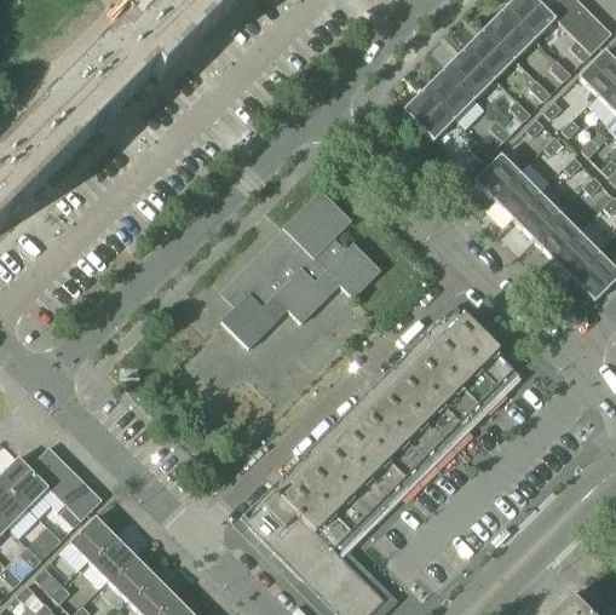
[(119,35),(156,73),(161,78),(162,78),(225,15),(209,0),(172,0),(128,44),(120,35),(119,35)]
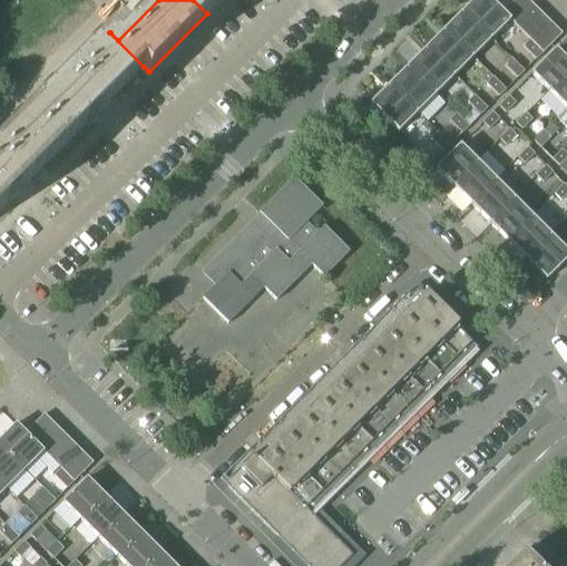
[(193,0),(207,13),(221,0),(193,0)]
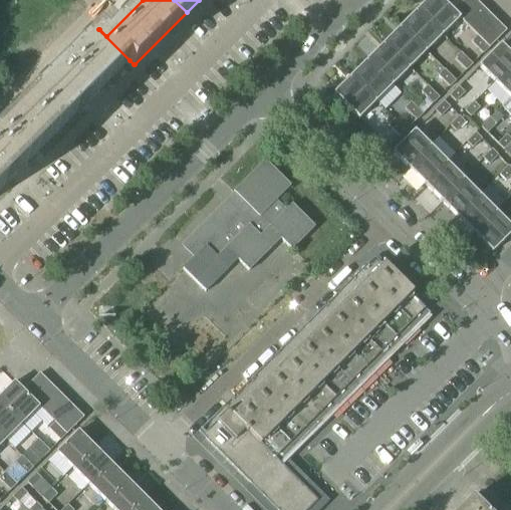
[(427,0),(420,7),(445,32),(462,15),(457,11),(449,3),(446,0),(427,0)]
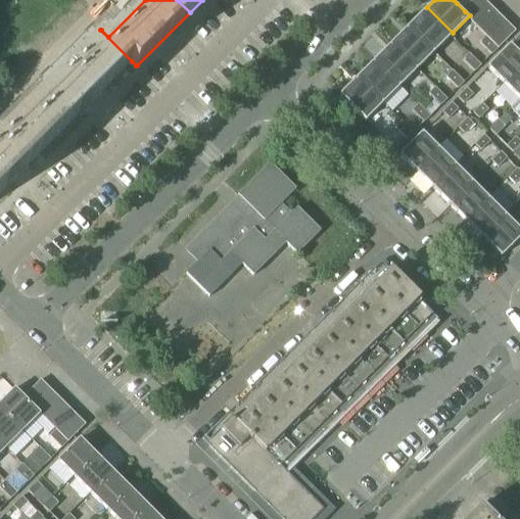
[(460,0),(457,3),(465,11),(476,0),(460,0)]
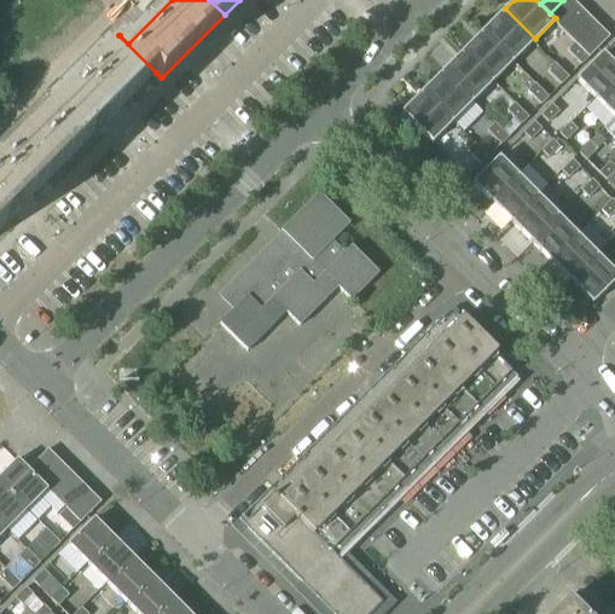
[(581,3),(579,0),(563,0),(550,13),(556,18),(561,23),(581,3)]
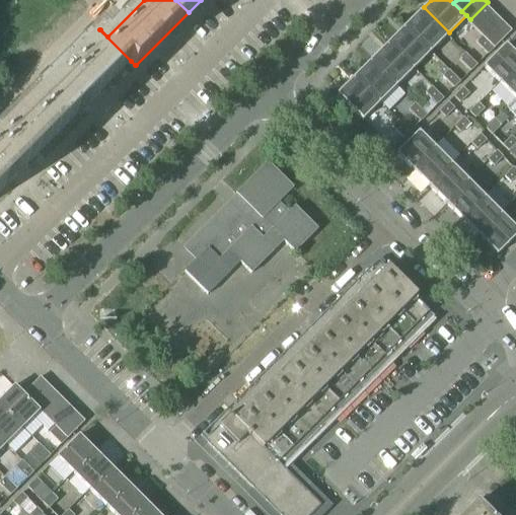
[(496,11),(488,2),(470,19),(478,28),(496,11)]
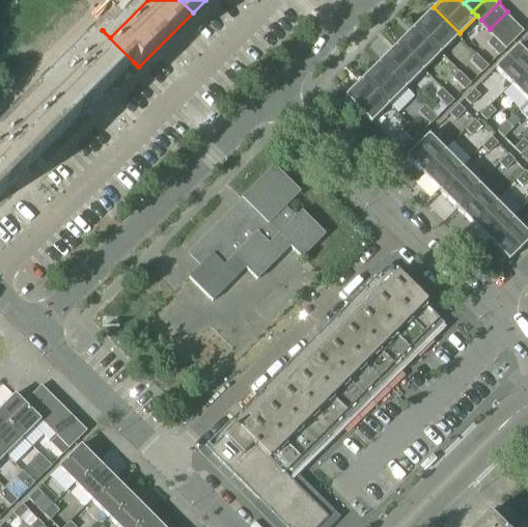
[(434,7),(416,25),(442,51),(460,33),(434,7)]
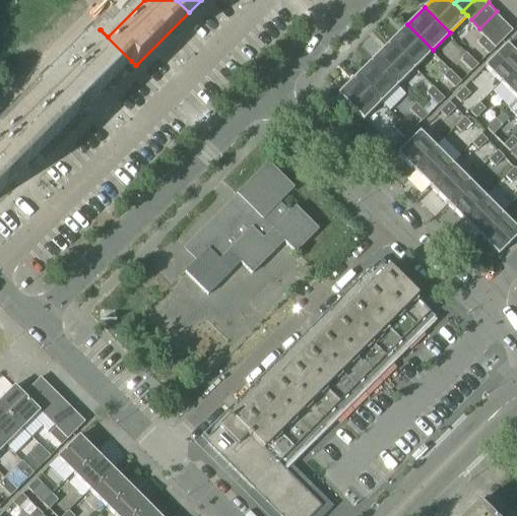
[(506,19),(497,11),(479,28),(485,34),(489,37),(506,19)]
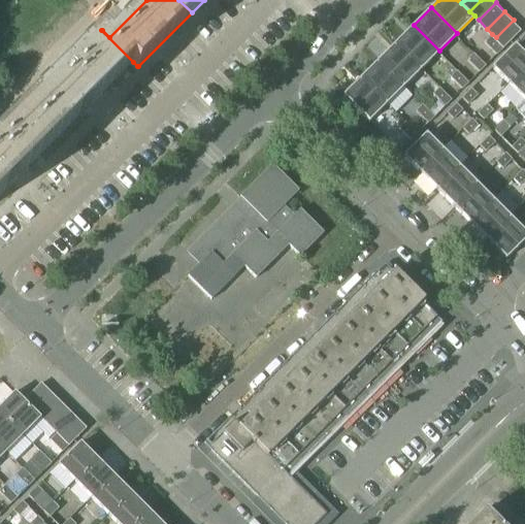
[(522,29),(514,20),(496,37),(504,46),(522,29)]
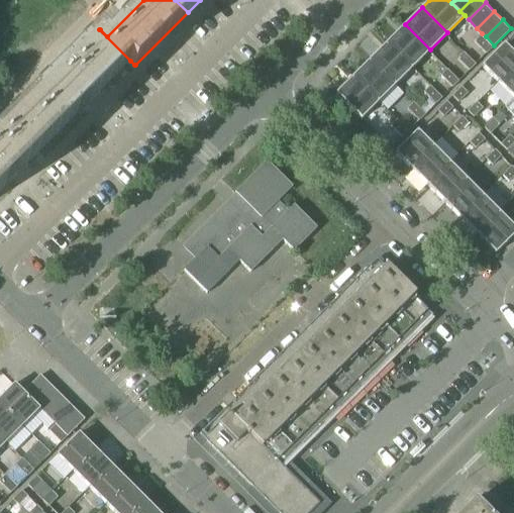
[(405,24),(389,40),(414,66),(430,49),(405,24)]
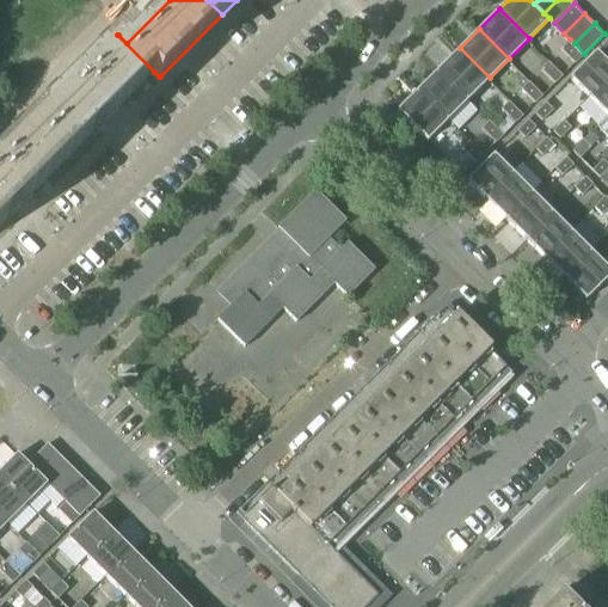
[(117,35),(31,121),(68,157),(154,72),(117,35)]
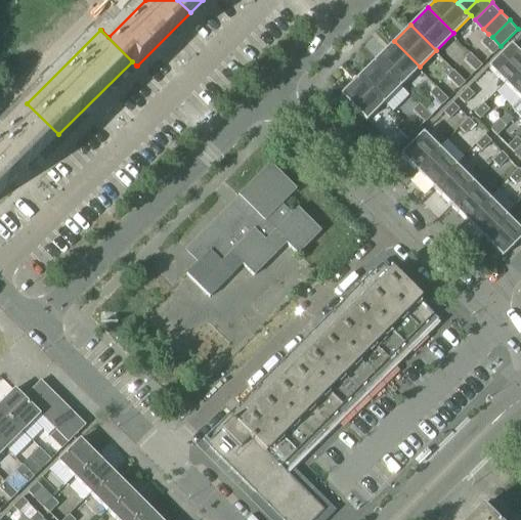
[(501,46),(492,37),(488,34),(482,40),(494,52),(501,46)]
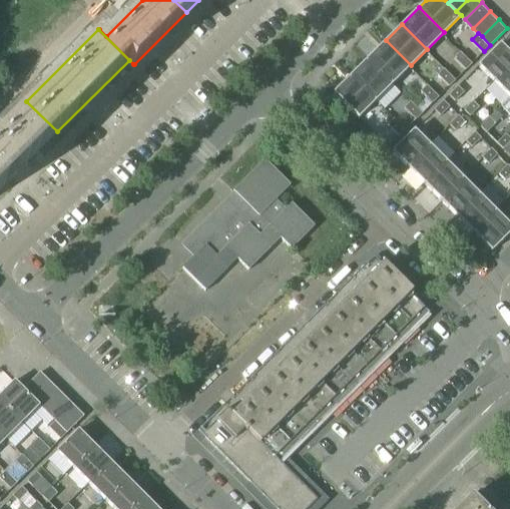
[(386,40),(369,57),(394,82),(411,65),(386,40)]
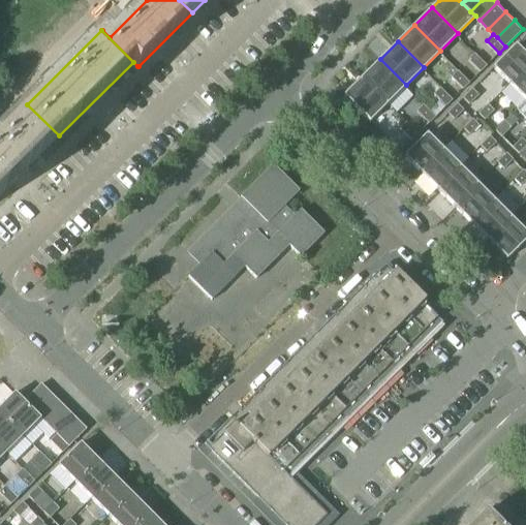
[(495,65),(511,81),(525,64),(525,52),(518,43),(495,65)]
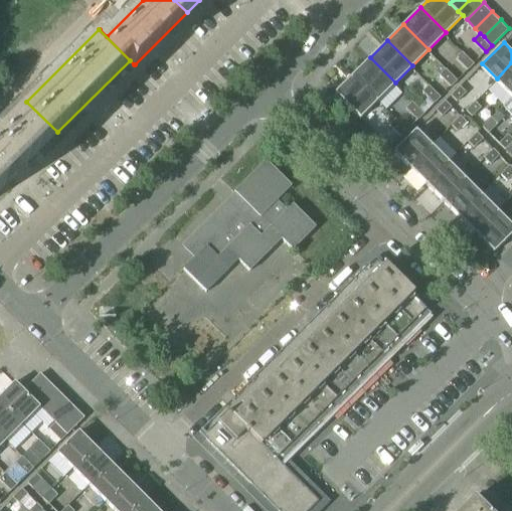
[(457,56),(469,68),(475,62),(463,50),(457,56)]
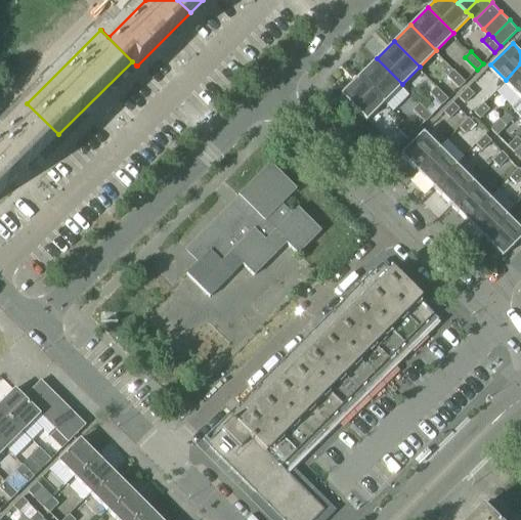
[(377,58),(361,75),(386,100),(402,84),(377,58)]
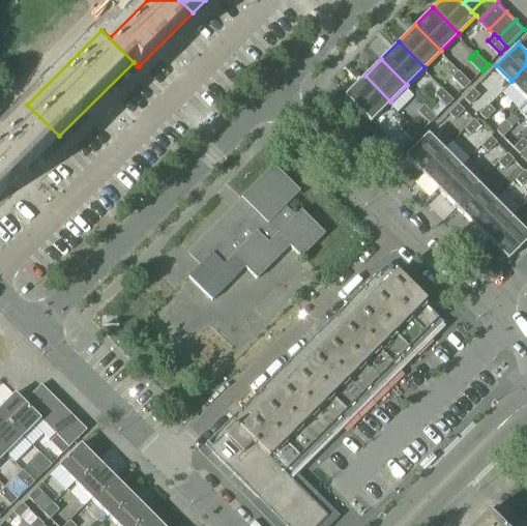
[(526,64),(511,81),(526,96),(526,64)]
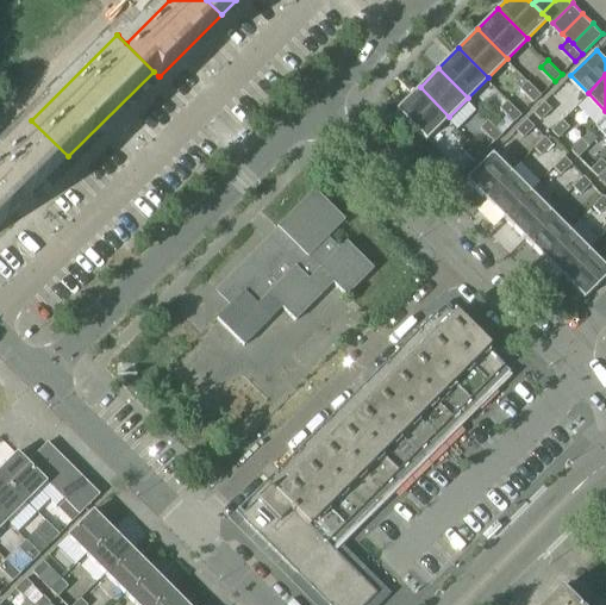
[(522,86),(536,100),(543,93),(529,79),(522,86)]
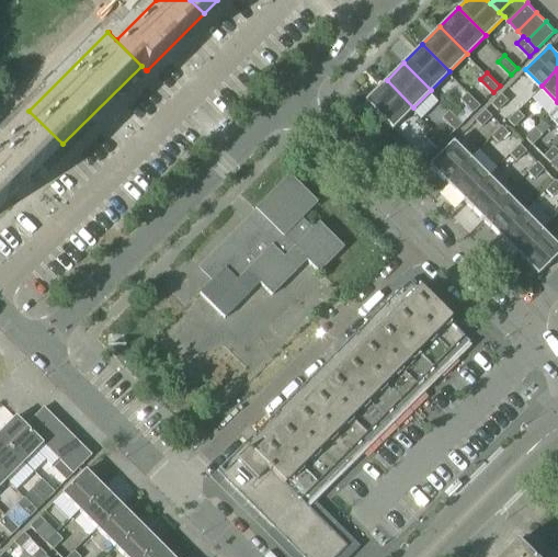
[(413,108),(387,80),(367,99),(395,126),(413,108)]
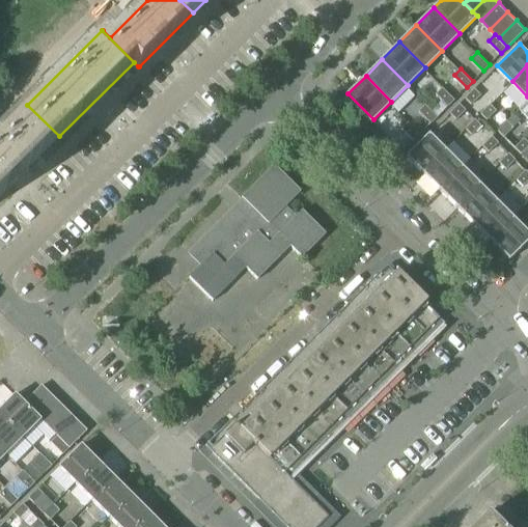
[(455,98),(444,86),(437,92),(449,105),(455,99),(455,98)]
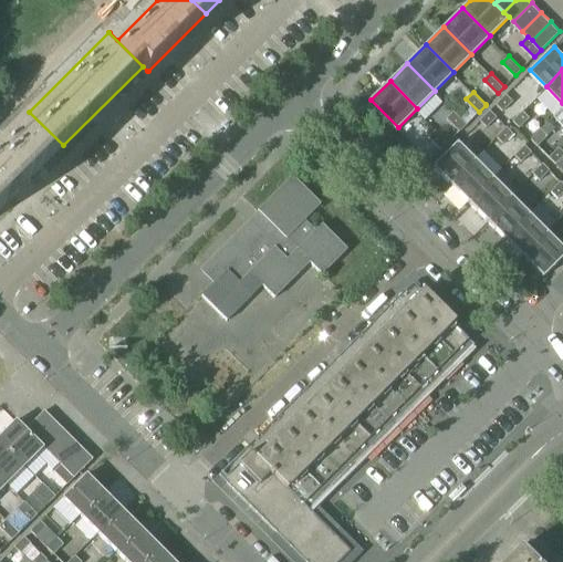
[(497,103),(503,108),(513,100),(507,93),(497,103)]
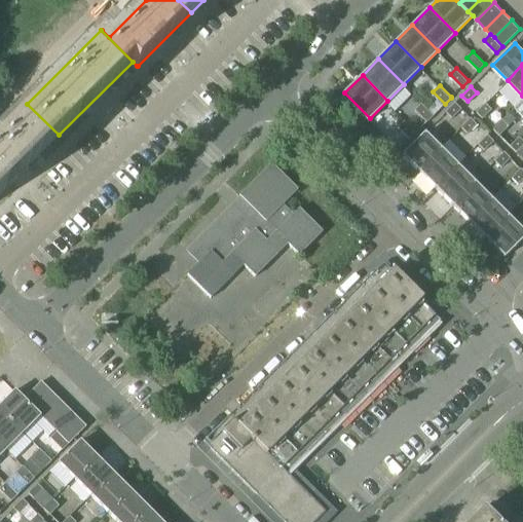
[(456,101),(447,111),(452,116),(462,107),(456,101)]
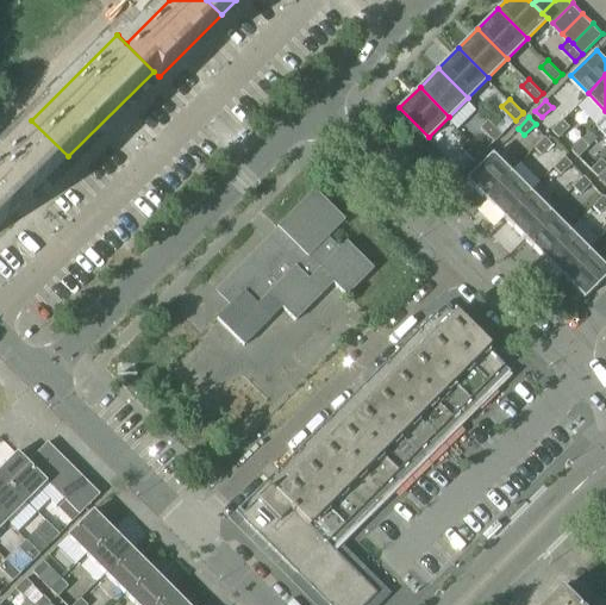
[(482,126),(497,139),(504,132),(489,118),(482,126)]
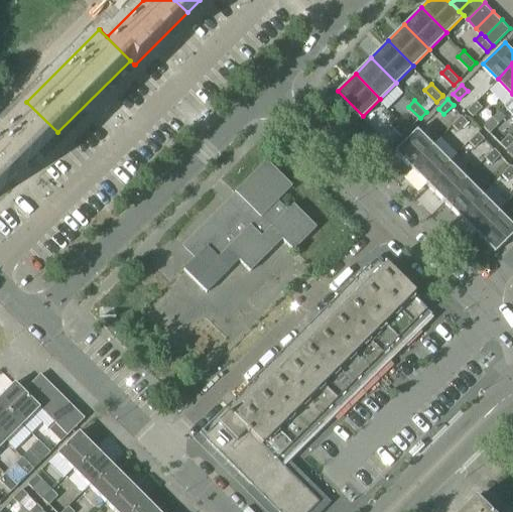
[(477,100),(471,106),(468,109),(474,115),(483,106),(477,100)]
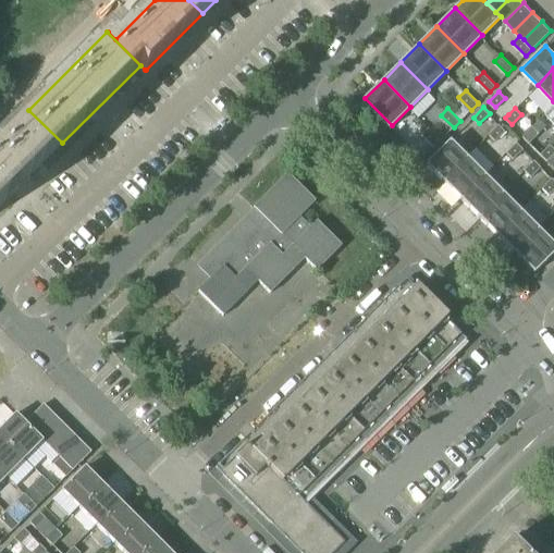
[(0,205),(62,143),(28,110),(0,138),(0,205)]
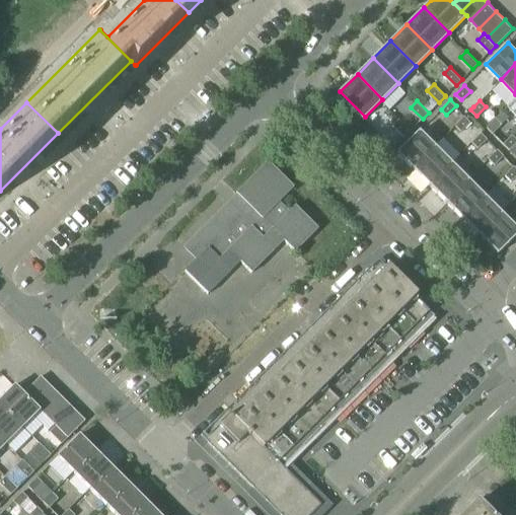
[(455,125),(462,131),(471,121),(465,115),(455,125)]
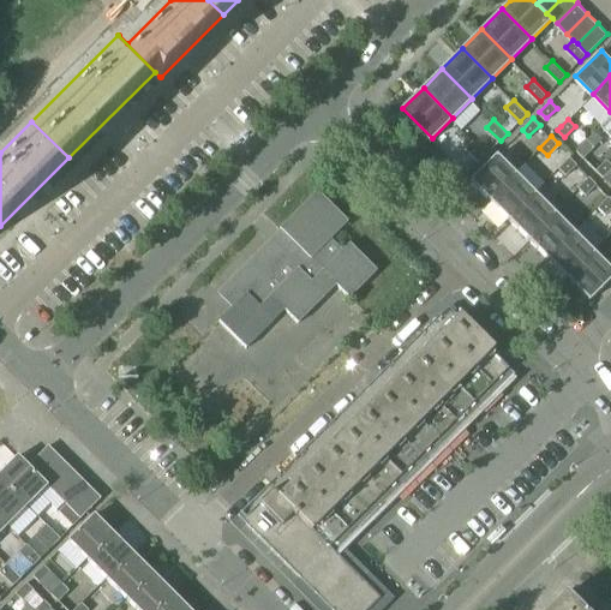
[(577,149),(585,156),(595,145),(588,138),(577,149)]
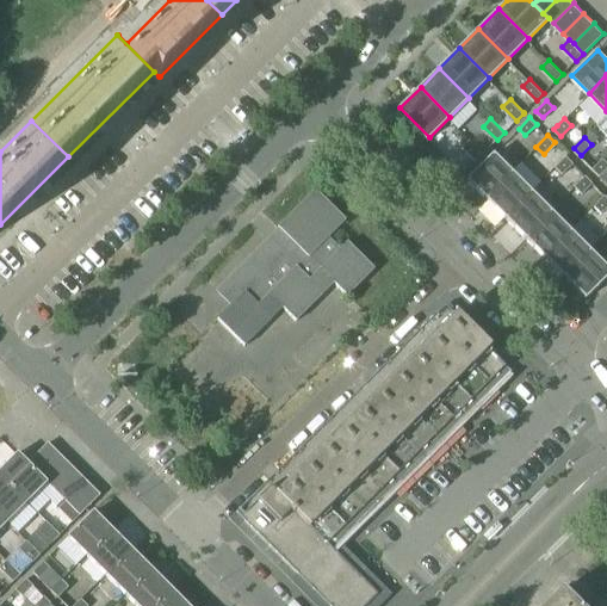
[(463,146),(477,160),(484,153),(471,138),(463,146)]
